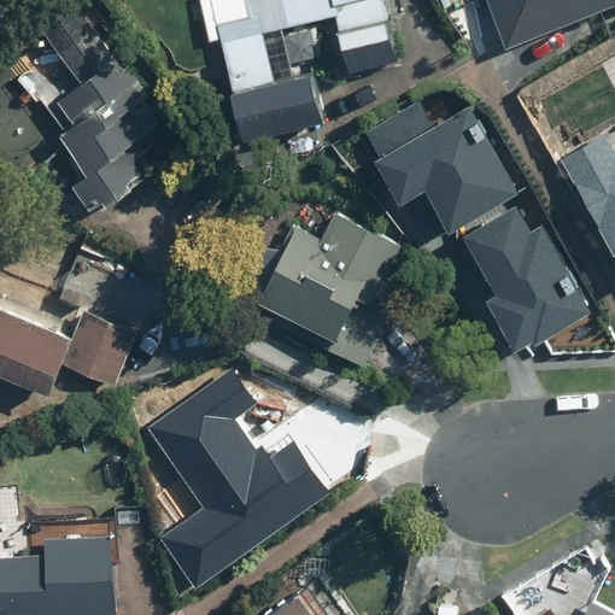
[(262,33),(334,16),(338,30),(388,19),(384,0),(245,0),(250,21),(217,28),(239,115),(315,97),(309,75),(274,83),(262,33)]
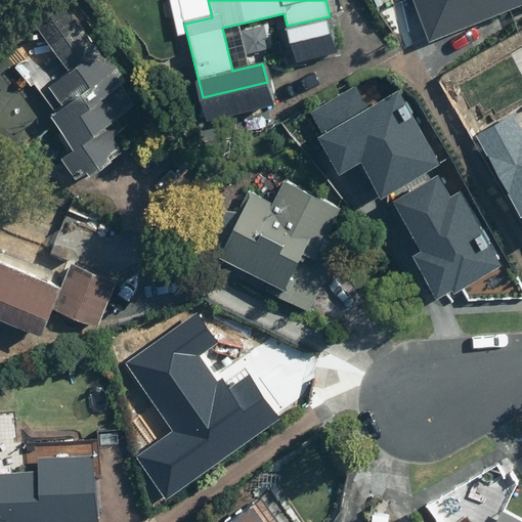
[(521,0),(412,0),(428,41),(521,4),(521,0)]
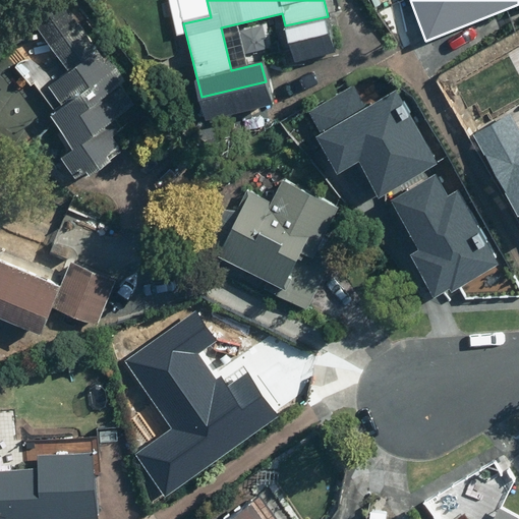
[(113,159),(109,153),(155,121),(120,71),(111,77),(95,54),(50,84),(64,105),(51,114),(74,149),(66,154),(75,168),(83,163),(92,174),(113,159)]
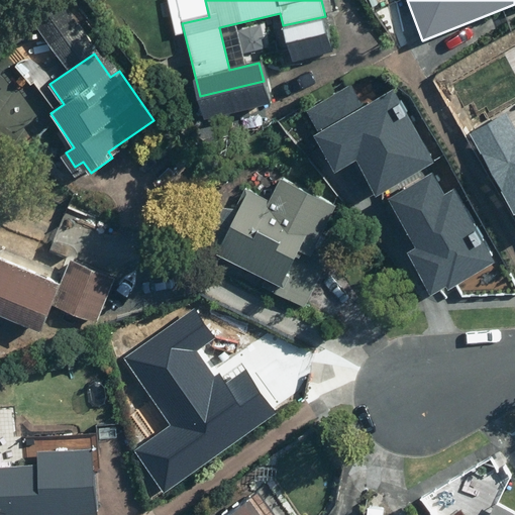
[(358,147),(380,184),(434,151),(394,83),(365,101),(351,79),(306,105),(338,160),(358,147)]
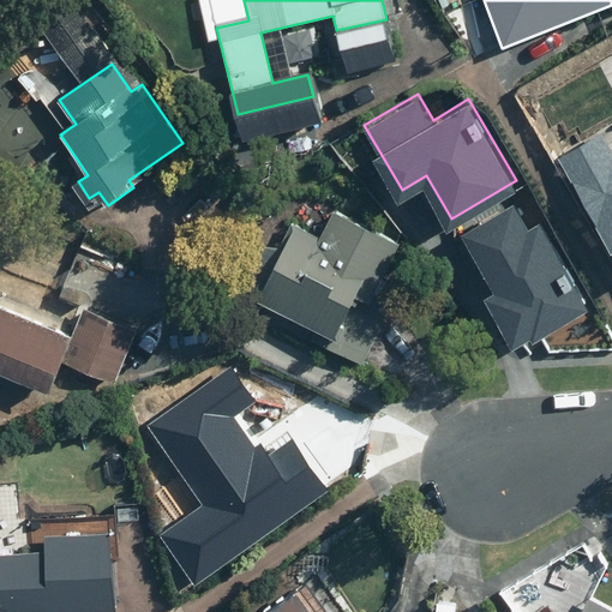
[(547,163),(611,273),(611,155),(611,156),(599,133),(547,163)]
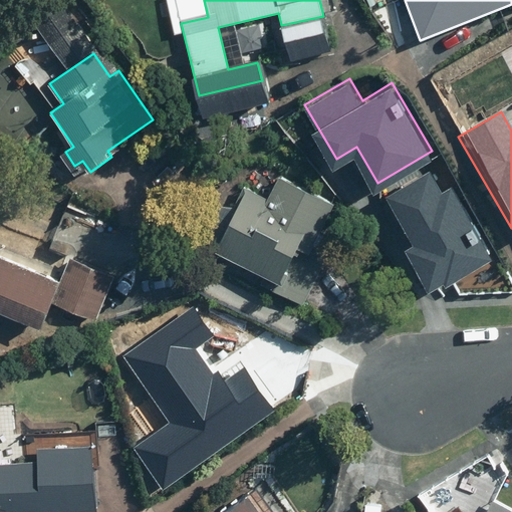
[(432,161),(386,188),(417,241),(410,245),(432,282),(494,247),(455,179),(445,184),(432,161)]
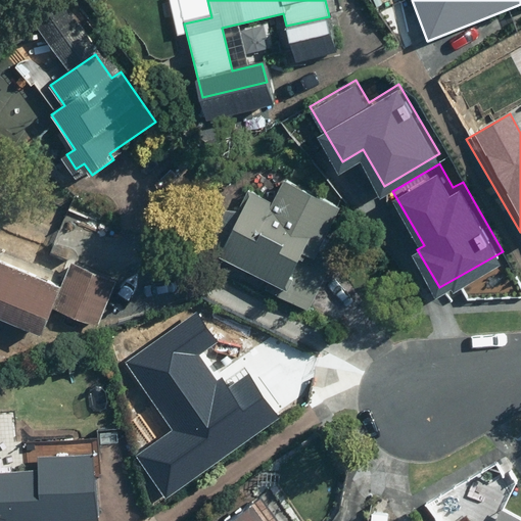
[(246,166),(204,250),(312,303),(353,219),(246,166)]
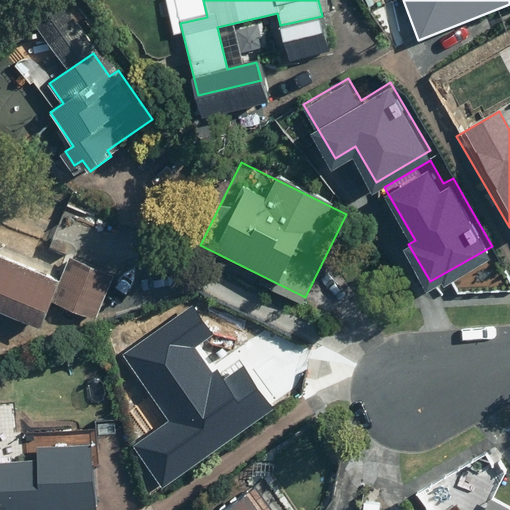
[(62,278),(0,254),(0,309),(43,326),(62,278)]
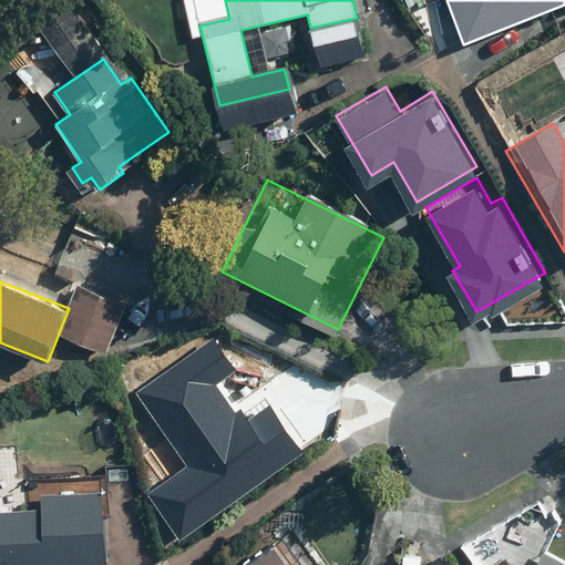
[(142,497),(176,544),(300,454),(266,407),(243,424),(214,386),(236,369),(214,338),(133,398),(184,466),(142,497)]
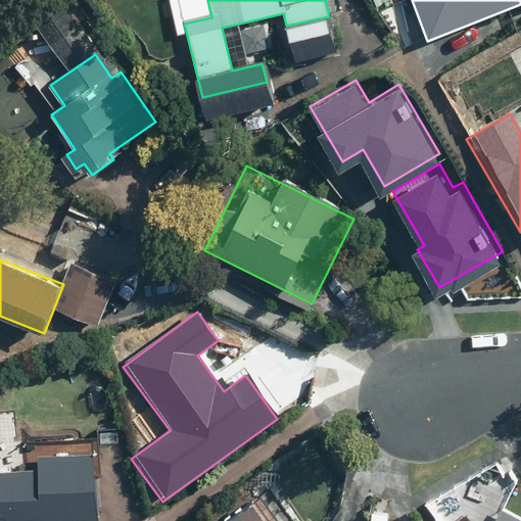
[(98,520),(93,454),(36,459),(37,471),(0,474),(0,520),(98,520)]
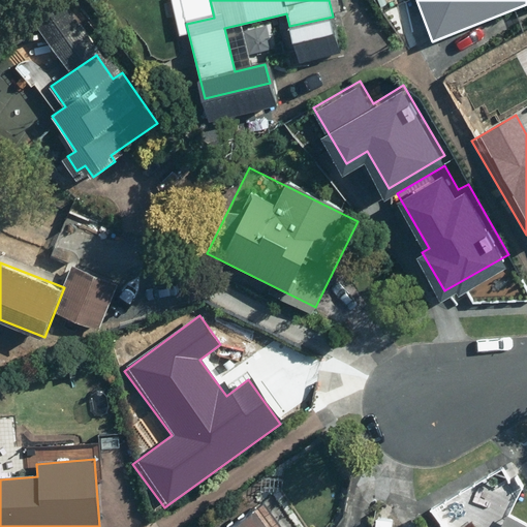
[(267,526),(256,512),(235,526),(267,526)]
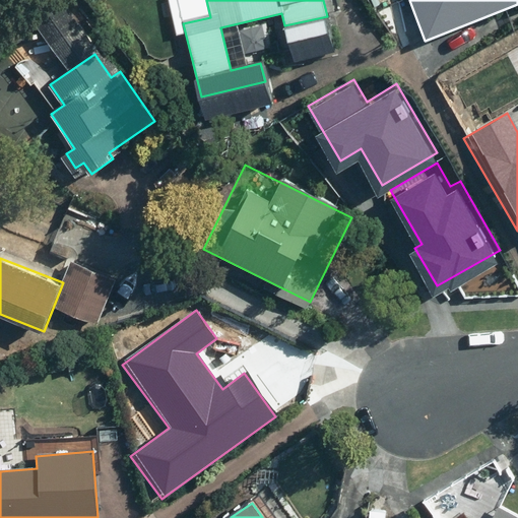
[(517,517),(498,507),(492,517),(517,517)]
